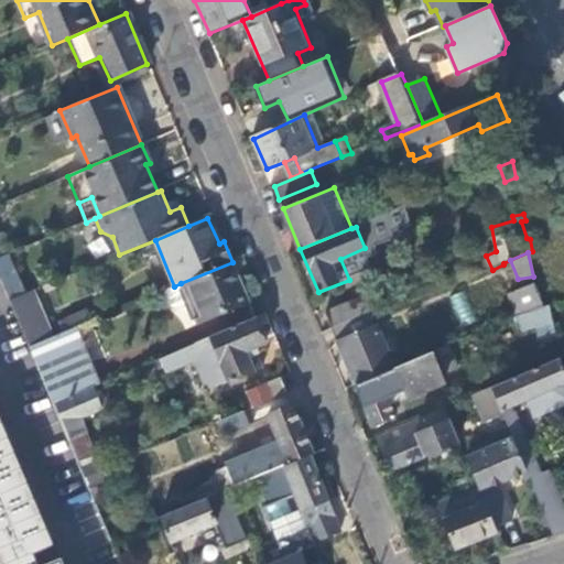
[(11,255),(0,258),(0,277),(6,295),(22,290),(11,255)]
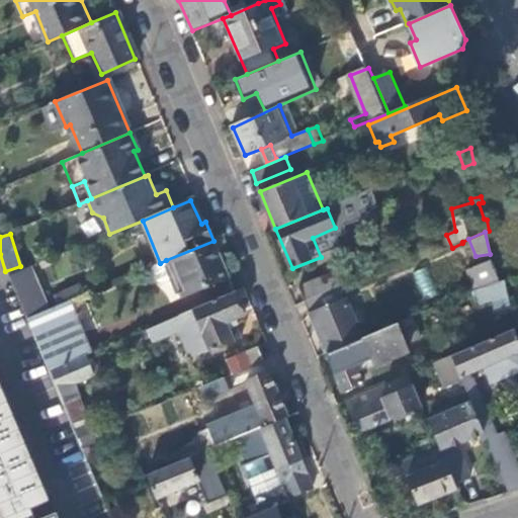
[(229,277),(213,241),(166,260),(182,296),(229,277)]
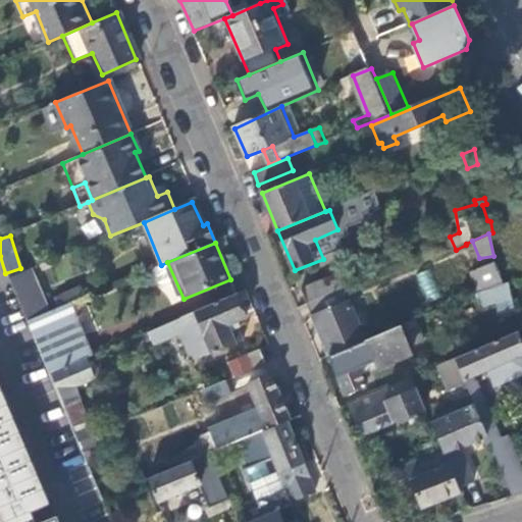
[(494,289),(505,284),(498,264),(482,269),(489,290),(494,289)]
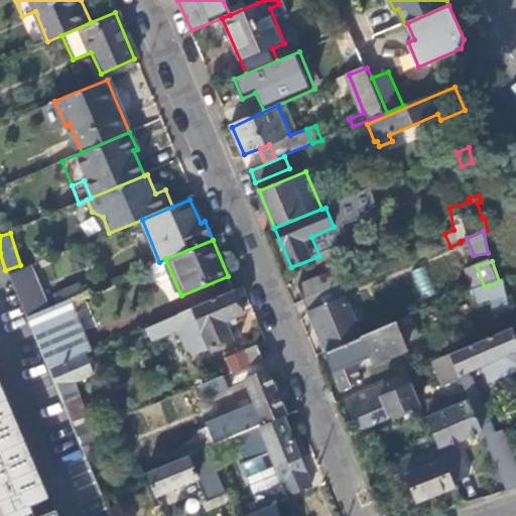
[(31,266),(10,275),(28,316),(49,308),(31,266)]
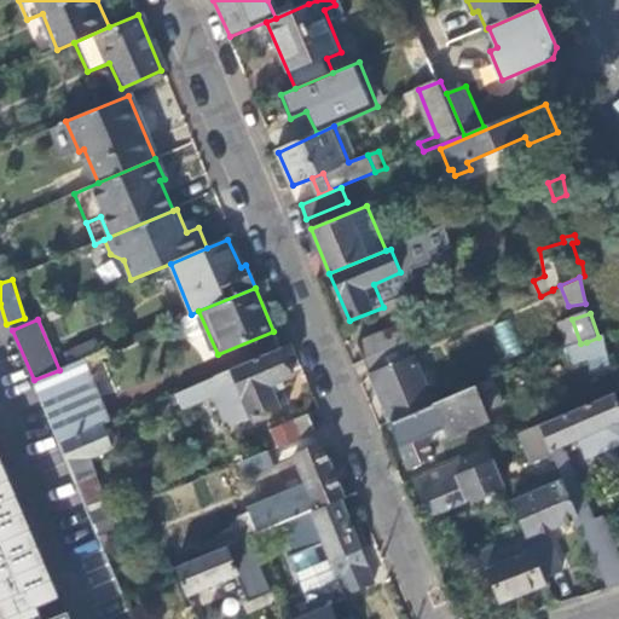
[(508,319),(493,325),(507,357),(521,351),(508,319)]
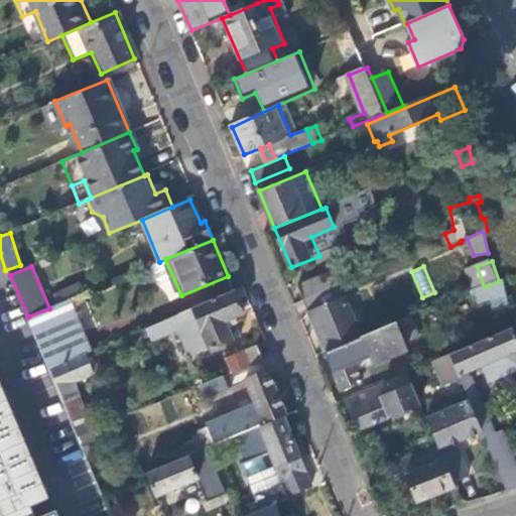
[(298,286),(304,300),(330,290),(341,286),(334,270),(298,286)]
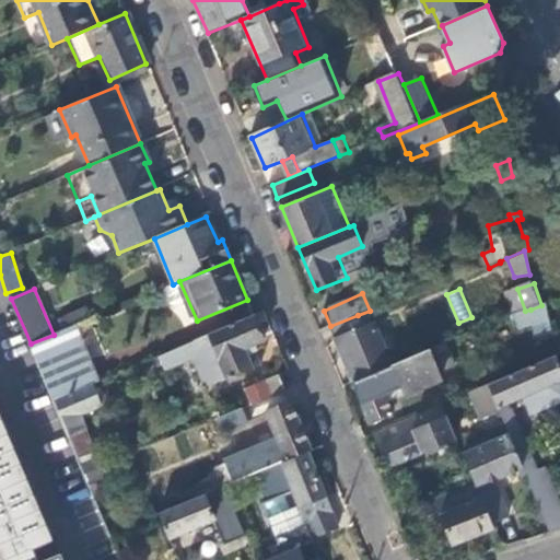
[(551,329),(545,304),(541,305),(531,310),(537,333),(551,329)]
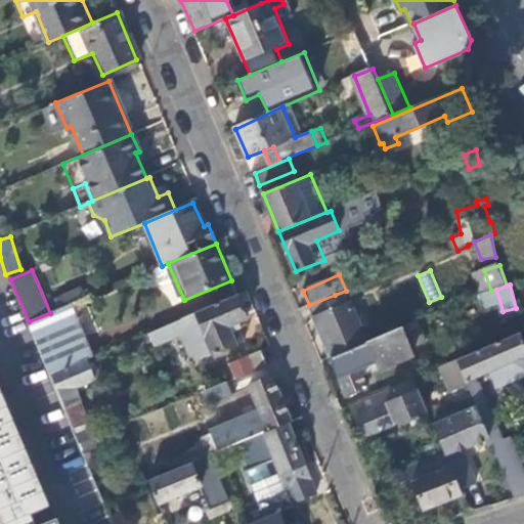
[(81,289),(55,299),(59,309),(85,299),(81,289)]
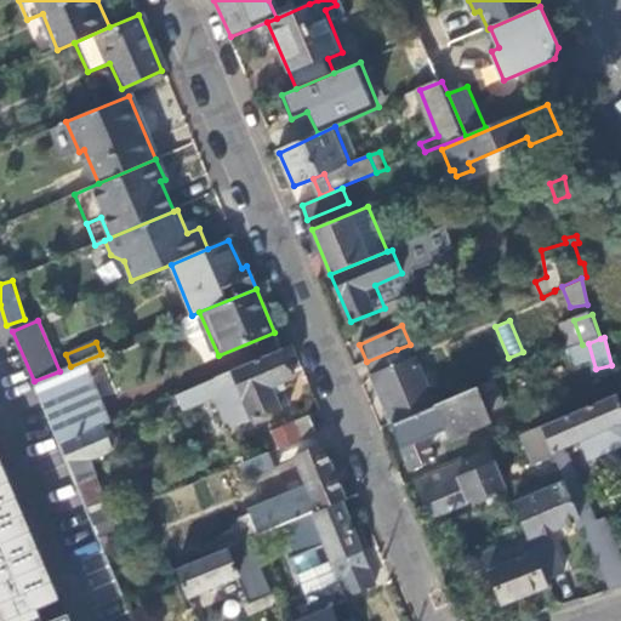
[(294,377),(283,349),(177,394),(183,409),(224,392),(226,396),(240,389),(254,421),(280,410),(271,387),(279,383),(294,377)]
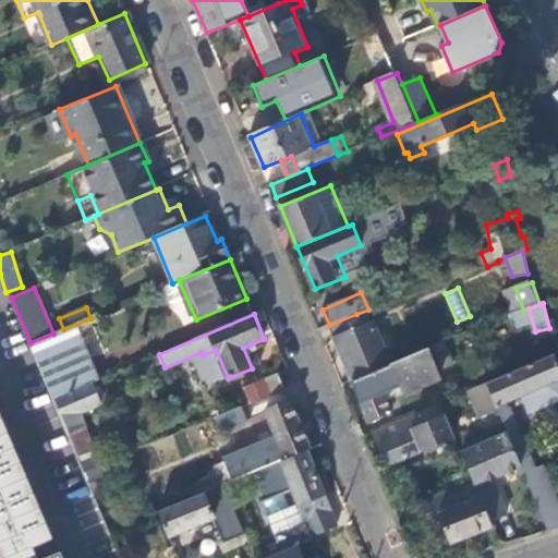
[(356,314),(329,325),(352,377),(391,362),(375,322),(363,326),(356,314)]
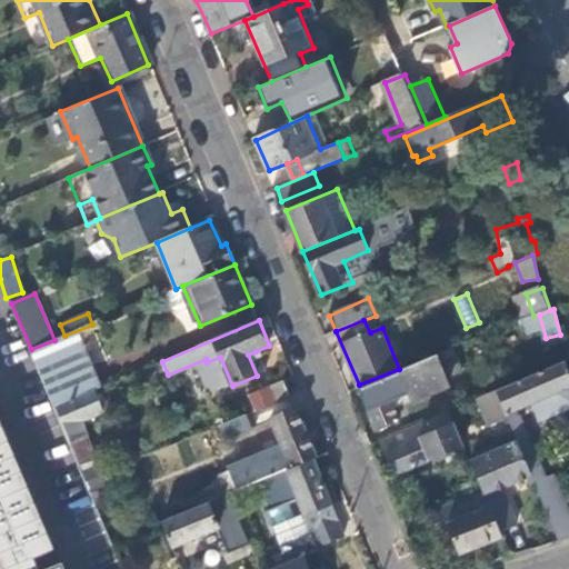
[(55,340),(31,349),(55,407),(95,390),(99,388),(91,366),(111,357),(97,322),(92,325),(65,336),(55,340)]
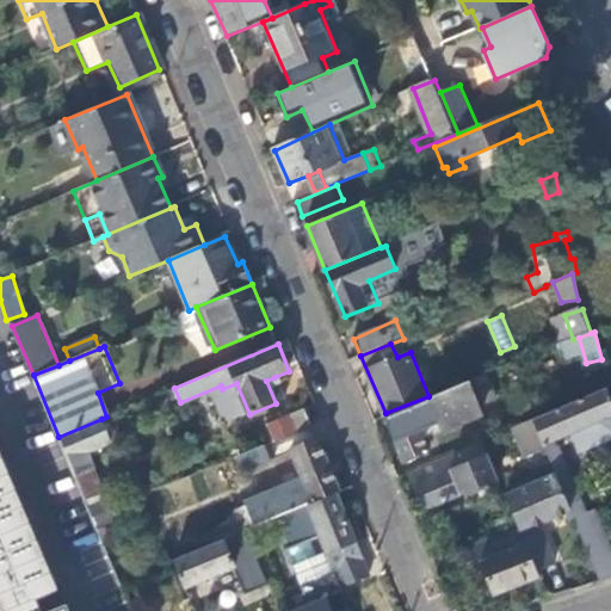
[(495,372),(430,399),(431,400),(388,418),(406,461),(430,451),(421,430),(442,423),(445,431),(491,413),(487,403),(505,396),(495,372)]
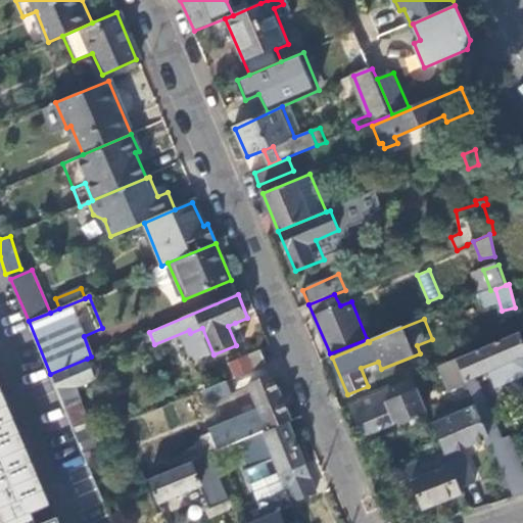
[(242,342),(235,323),(228,326),(236,345),(242,342)]
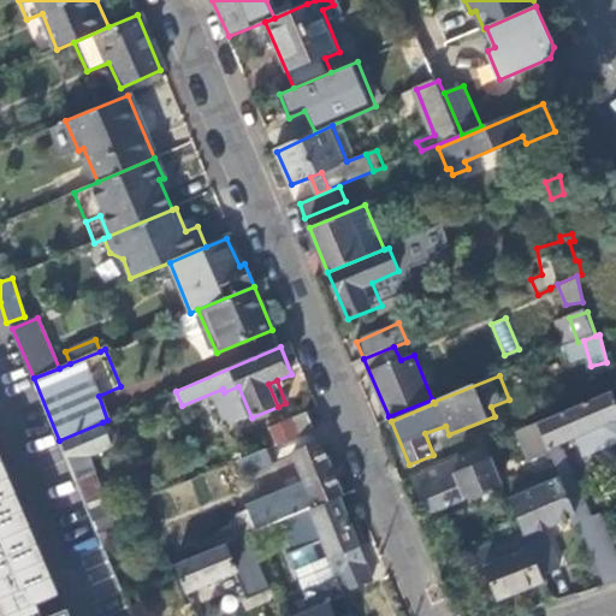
[(576,437),(585,456),(615,443),(615,402),(614,391),(538,422),(549,449),(562,478),(574,509),(587,504),(564,450),(562,451),(558,444),(576,437)]
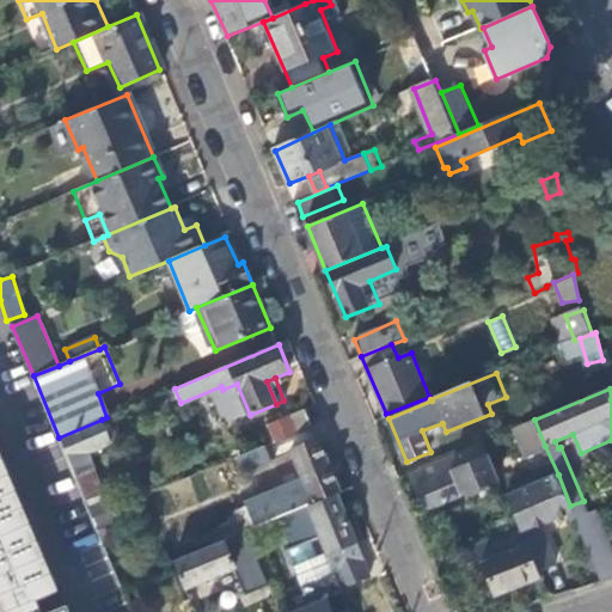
[(274,441),(311,427),(304,410),(268,426),(274,441)]
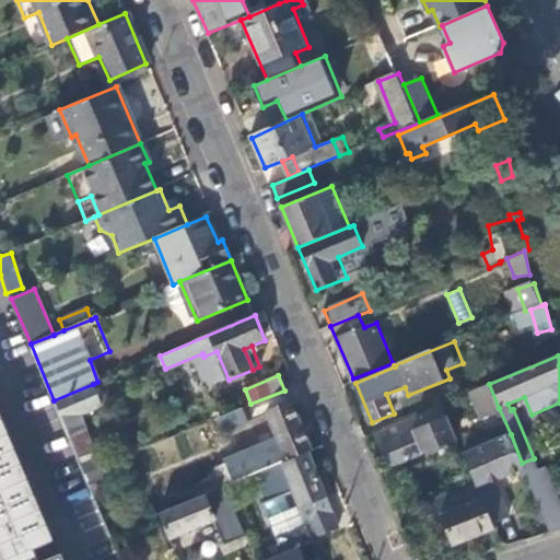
[(93,384),(54,400),(79,458),(96,452),(80,413),(102,404),(93,384)]
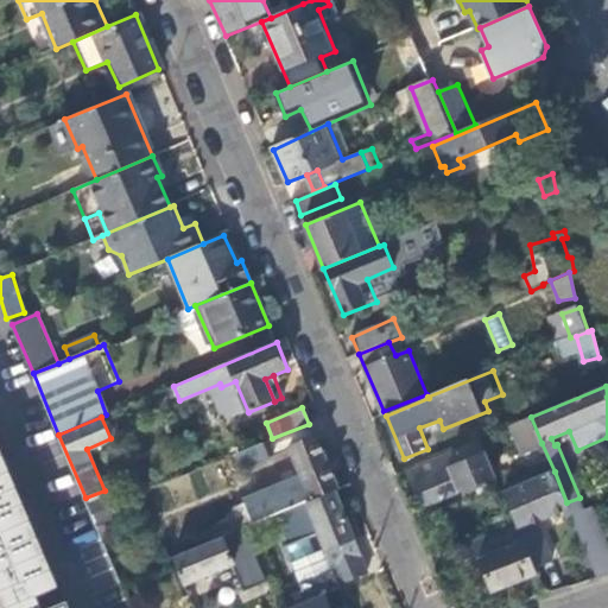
[(542,443),(531,417),(508,425),(518,451),(542,443)]
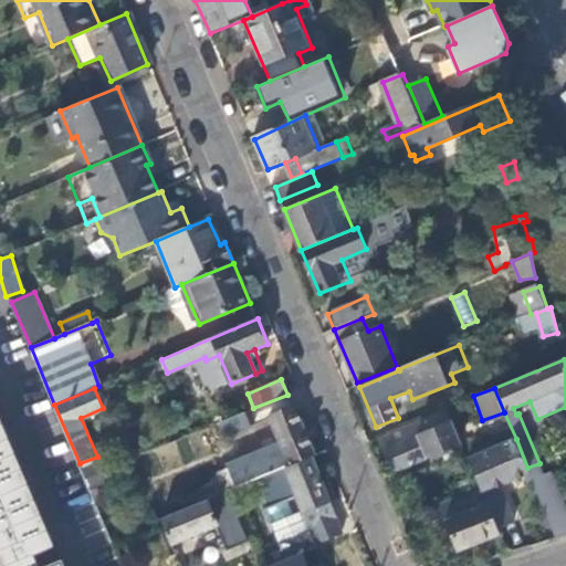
[(283,468),(314,454),(293,407),(270,416),(280,443),(229,464),(230,469),(221,472),(216,482),(220,493),(228,491),(283,468)]
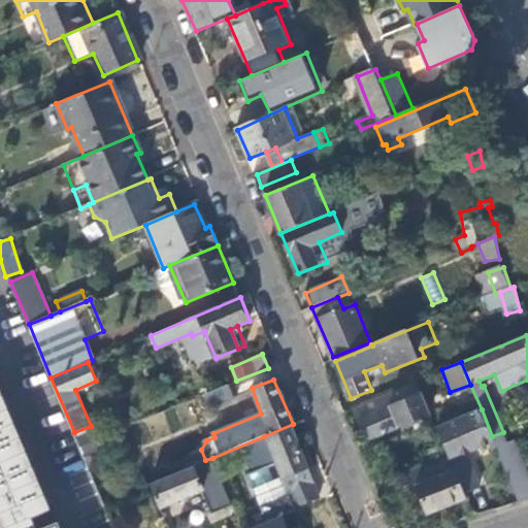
[(426,400),(417,381),(355,407),(368,439),(397,428),(399,430),(416,424),(414,421),(408,407),(426,400)]
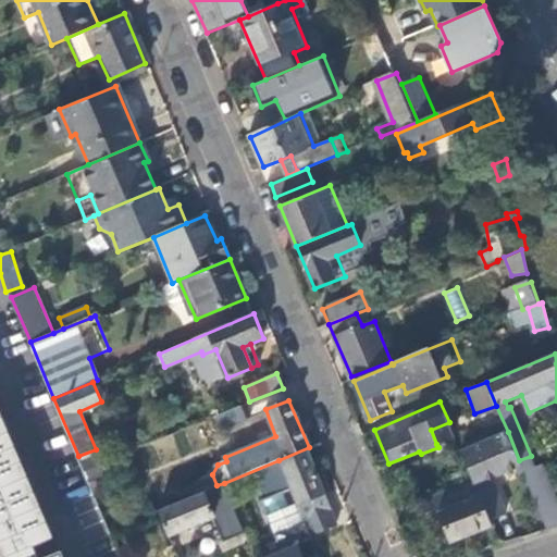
[(242,406),(214,416),(221,430),(246,420),(242,406)]
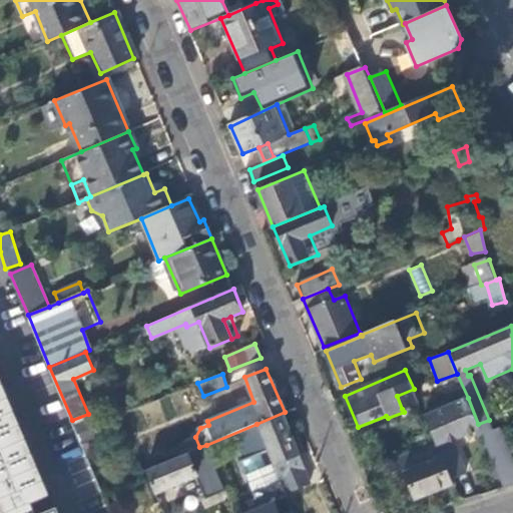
[(0,380),(0,512),(2,512),(50,492),(0,380)]
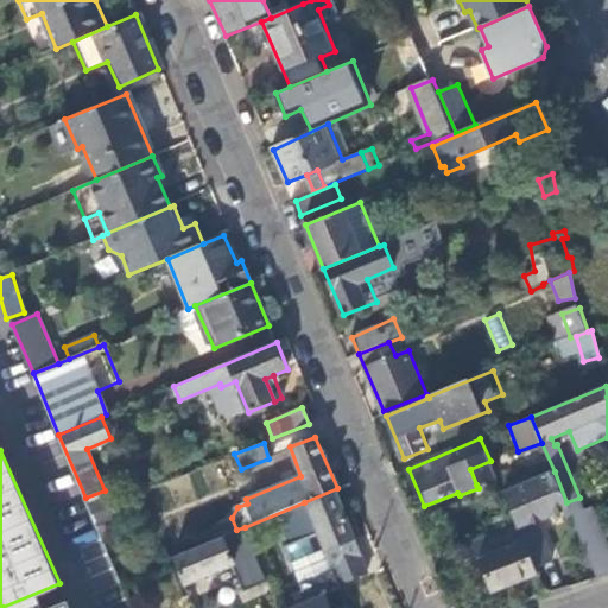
[(470,469),(476,485),(496,477),(491,461),(470,469)]
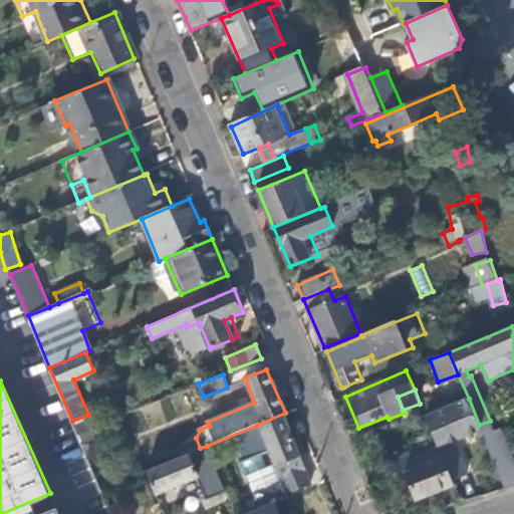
[(451,443),(481,430),(479,425),(469,399),(426,417),(436,441),(443,457),(455,452),(451,443)]
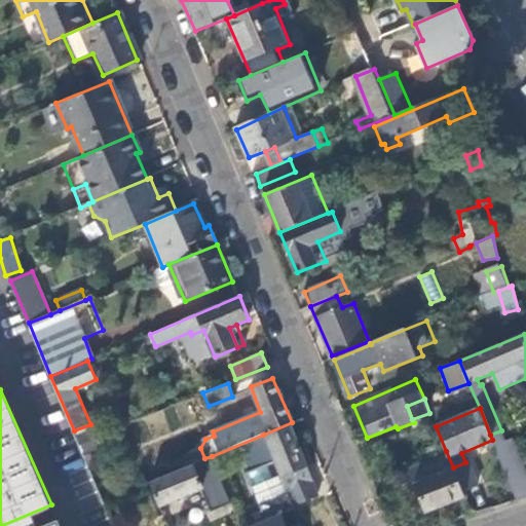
[(90,424),(74,430),(83,453),(99,447),(90,424)]
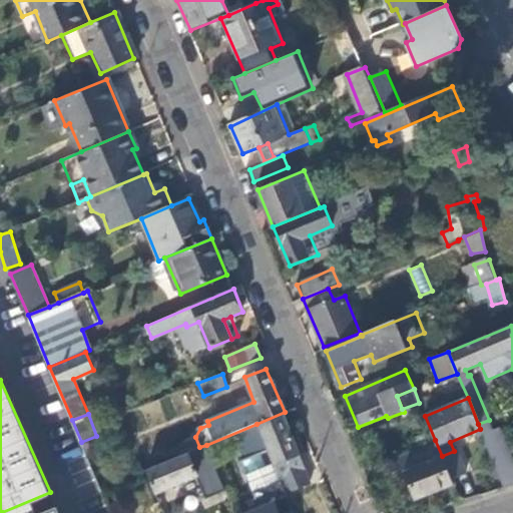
[(260,426),(276,465),(300,456),(283,416),(260,426)]
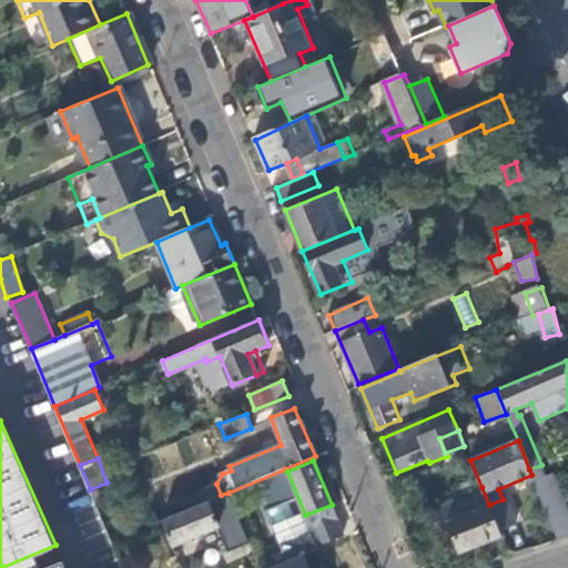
[(547,476),(541,465),(529,469),(531,475),(535,483),(547,476)]
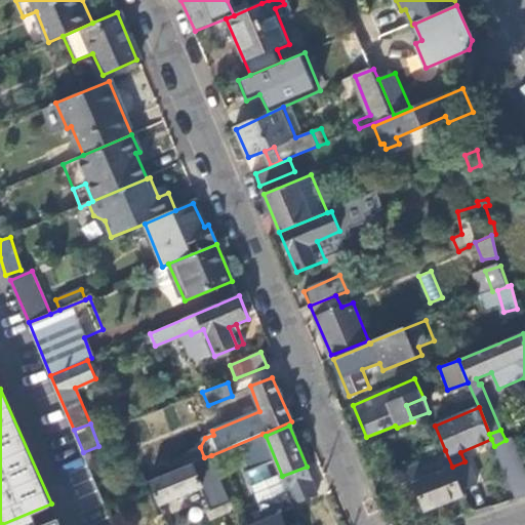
[(506,440),(494,446),(517,499),(524,496),(524,468),(512,437),(506,440)]
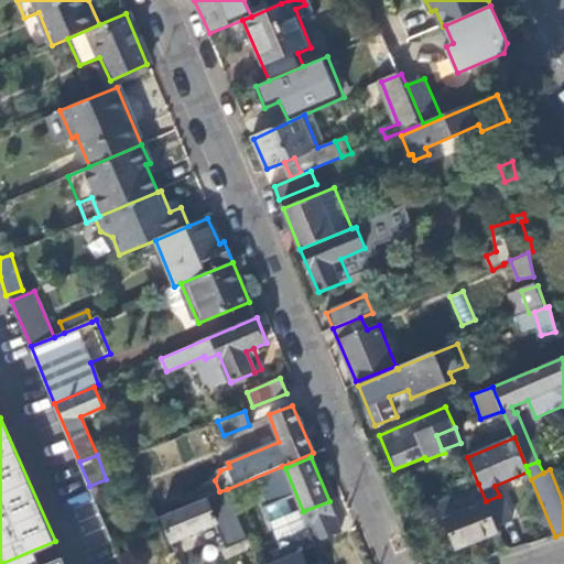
[(478,484),(438,501),(457,548),(499,531),(497,528),(486,501),(478,484)]
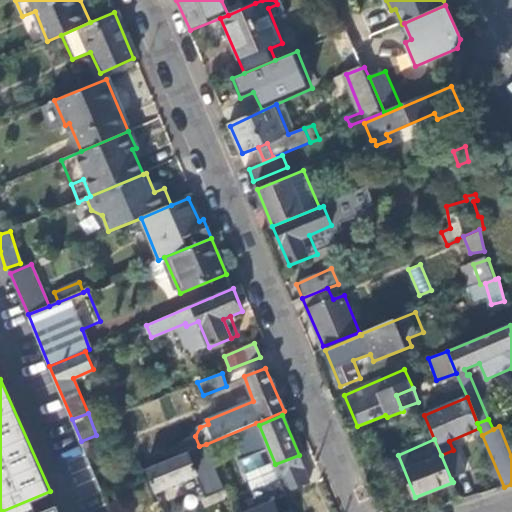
[(206,444),(199,446),(193,449),(212,482),(220,479),(206,444)]
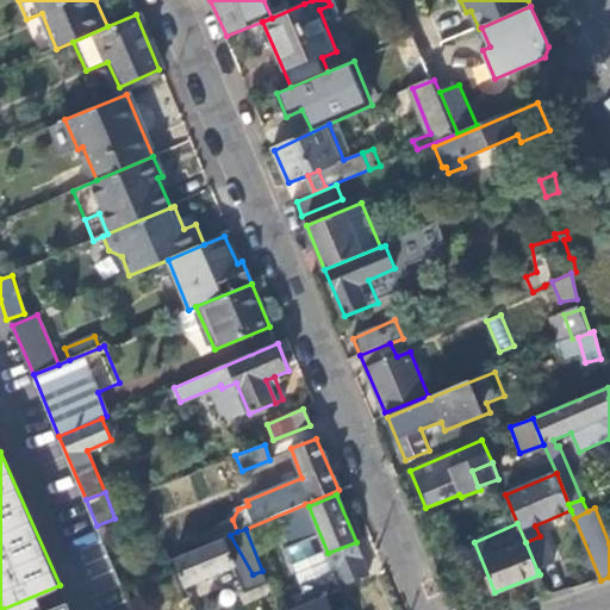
[(332,571),(318,535),(284,549),(302,593),(307,605),(325,598),(341,592),(340,587),(332,571)]
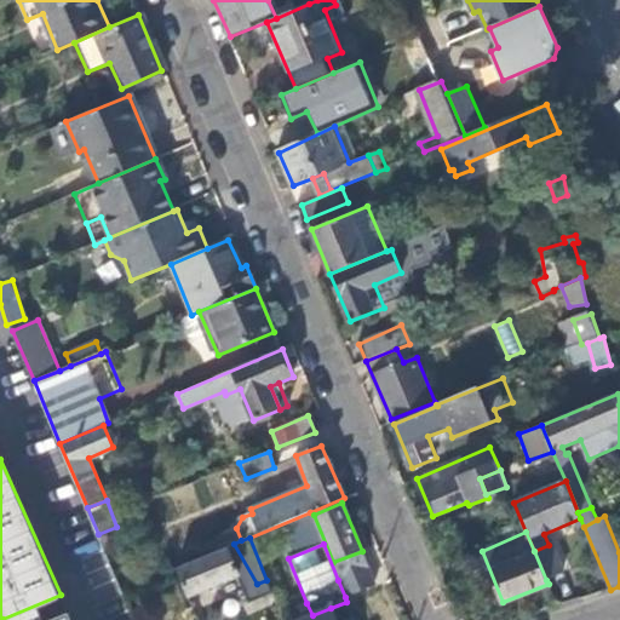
[(554,544),(549,545),(534,551),(546,580),(566,572),(554,544)]
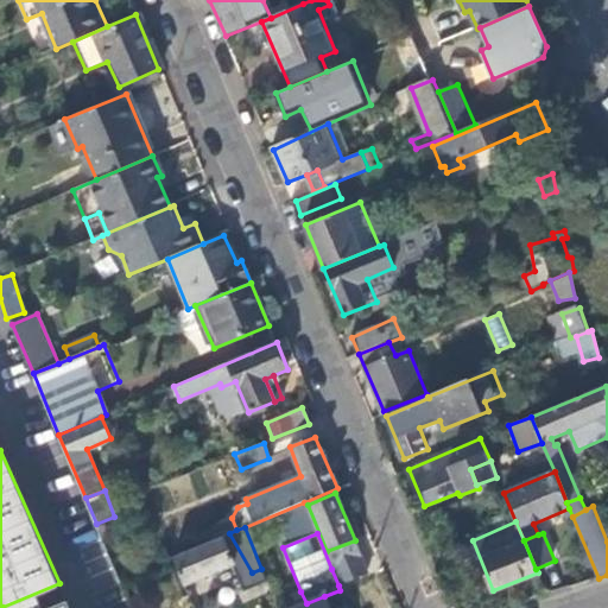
[(222,536),(173,557),(185,586),(234,565),(222,536)]
